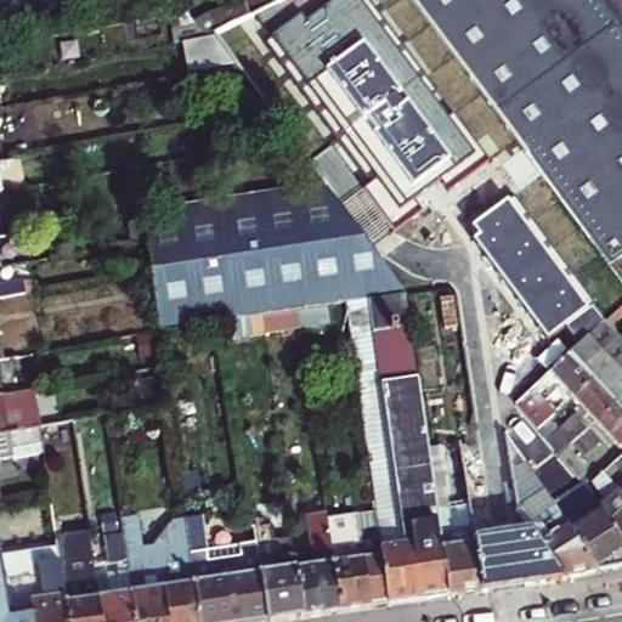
[(372,0),(283,0),(254,15),(271,38),(264,43),(337,143),(344,139),(375,181),(362,190),(394,232),(422,211),(413,202),(440,181),(448,192),(490,160),(454,113),(448,118),(431,96),(439,91),(372,0)]
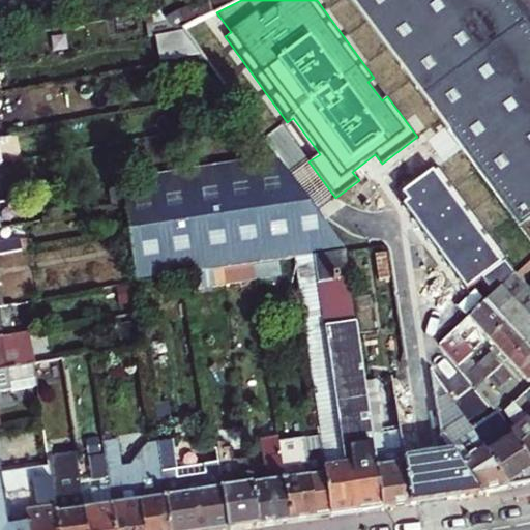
[(353,0),(421,93),(463,150),(487,183),(519,227),(529,217),(529,22),(526,17),(512,0),(353,0)]
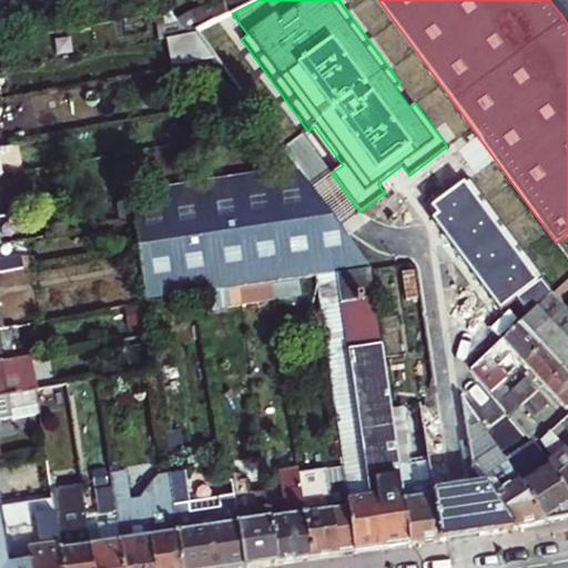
[(181,16),(168,4),(155,8),(158,20),(181,16)]
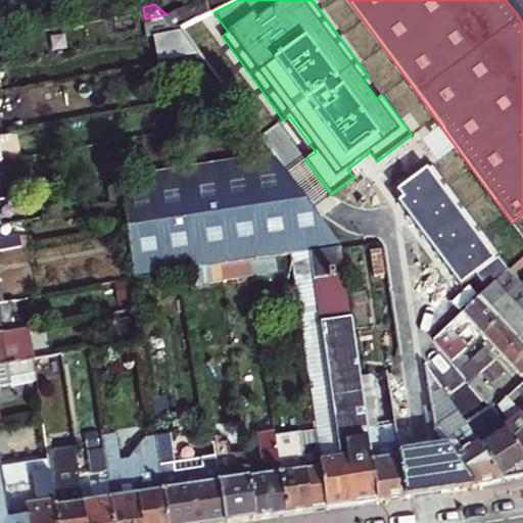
[(168,29),(152,32),(156,57),(197,49),(186,36),(182,29),(180,27),(168,29)]
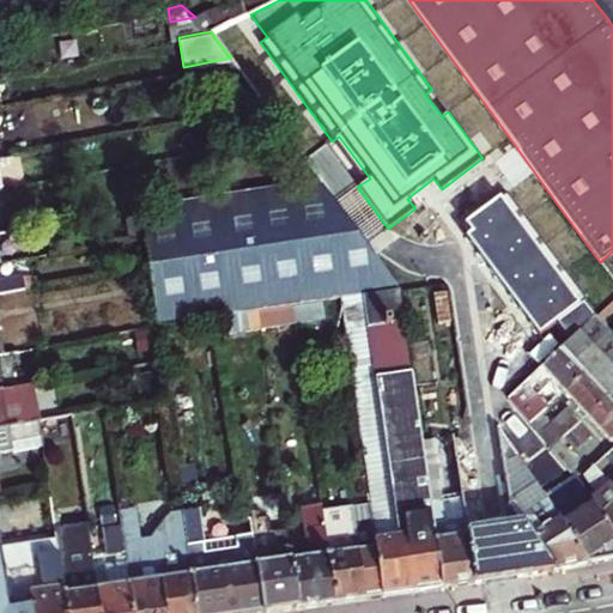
[(416,592),(444,588),(426,469),(420,428),(400,289),(377,258),(316,174),(274,182),(343,297),(372,505),(384,596),(416,592)]
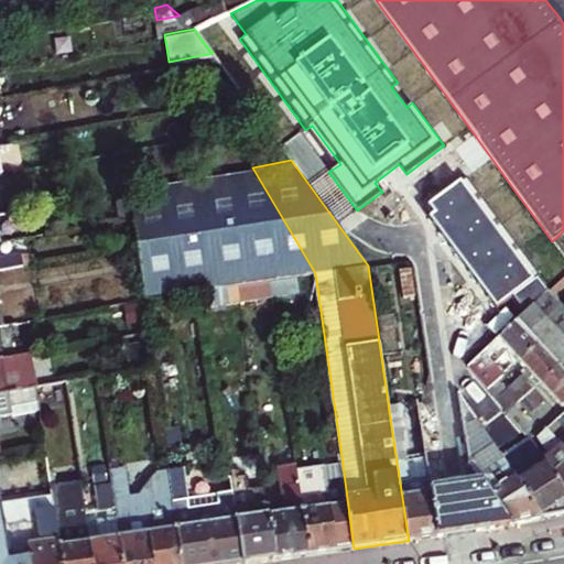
[(137,245),(147,302),(207,291),(238,286),(271,281),(297,277),(315,273),(252,167),(127,191),(131,218),(137,245)]
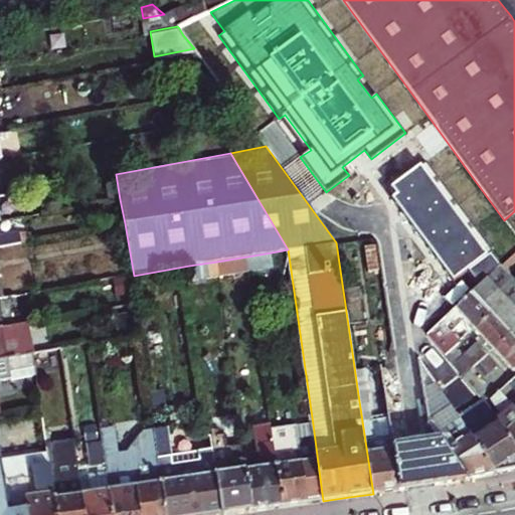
[(477,290),(499,269),(490,256),(491,254),(424,165),(384,194),(451,285),(466,274),(477,290)]
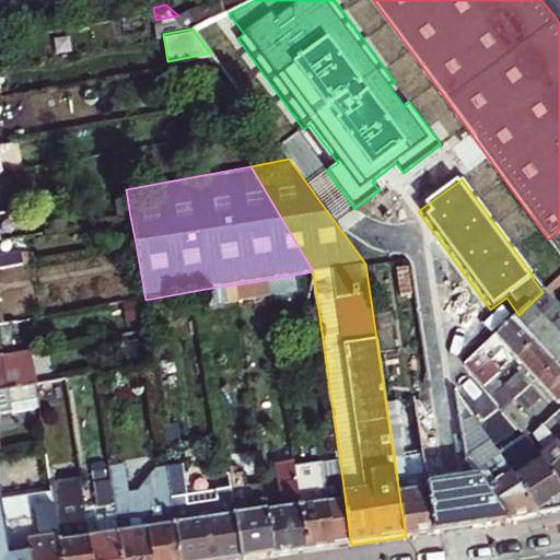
[(0,267),(34,261),(33,252),(24,253),(24,249),(0,253),(0,267)]
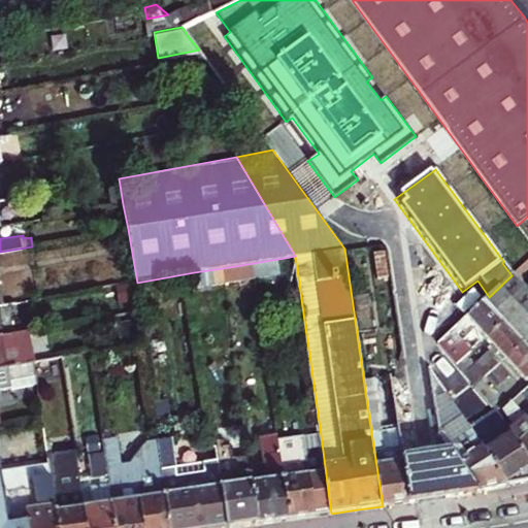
[(278,259),(254,263),(257,277),(281,274),(278,259)]
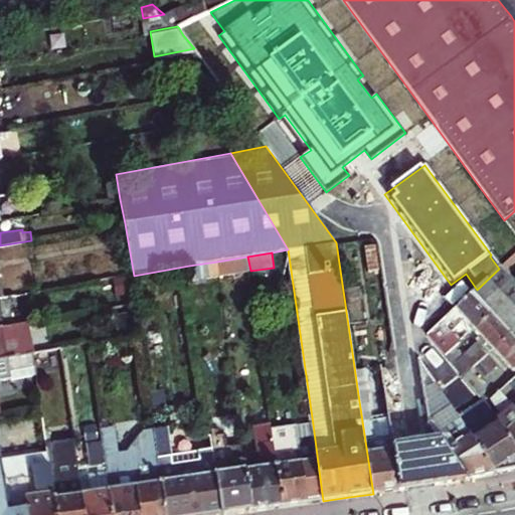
[(511,332),(514,336),(514,277),(503,265),(499,269),(477,290),(474,292),(492,311),(511,332)]
